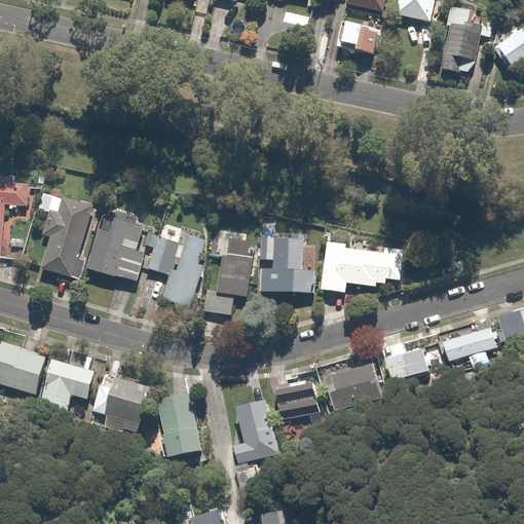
[(341,0),(341,2),(385,10),(386,0),(341,0)]
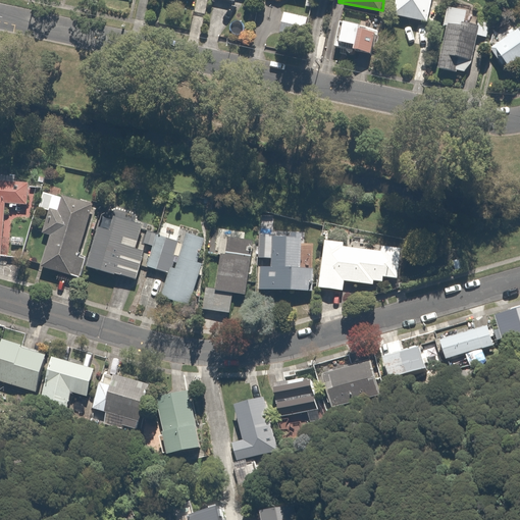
[(395,0),(392,12),(427,19),(431,0),(395,0)]
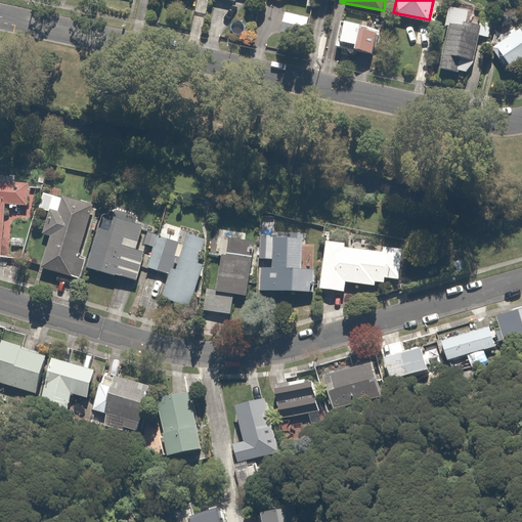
[(490,15),(480,13),(477,34),(487,36),(490,15)]
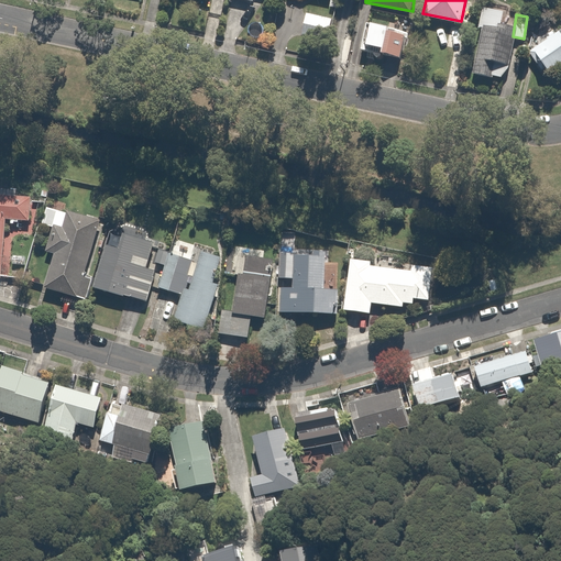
[(407,30),(369,20),(362,46),(402,55),(407,30)]
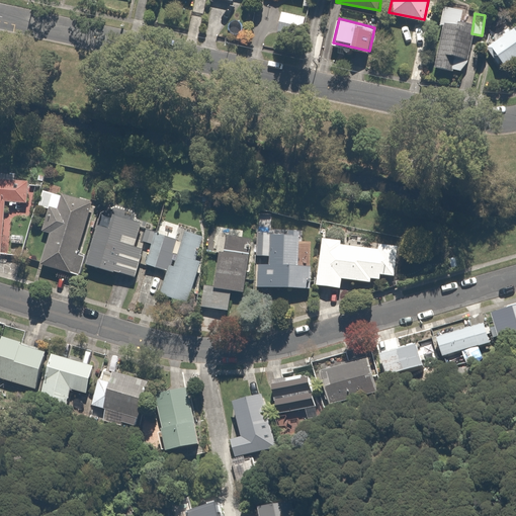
[(515,65),(515,20),(486,47),(508,73),(515,65)]
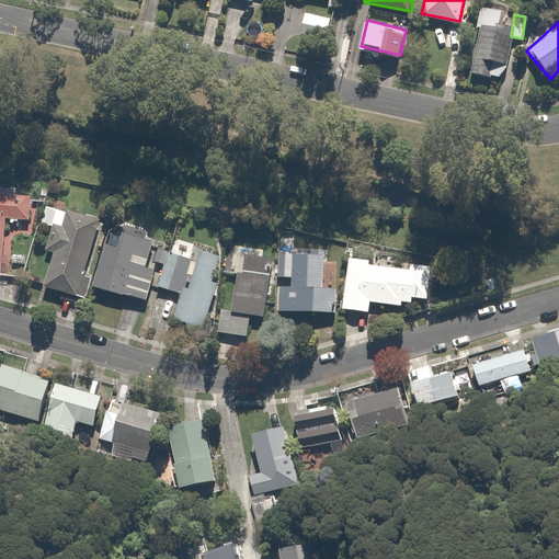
[(511,27),(494,24),(493,29),(477,25),(467,75),(482,78),(486,63),(503,67),(511,27)]
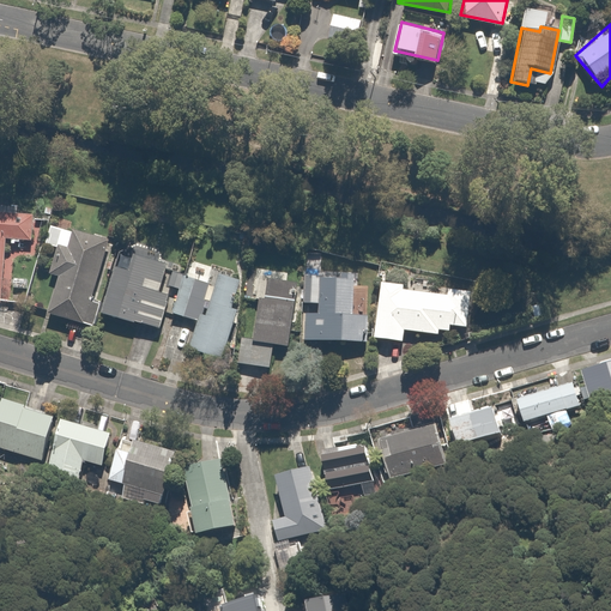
[(30,212),(0,209),(0,306),(6,236),(28,239),(30,212)]
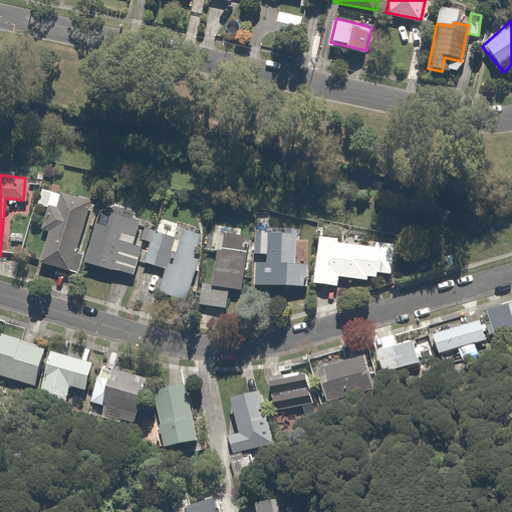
[(92,203),(57,190),(52,204),(48,202),(38,228),(47,231),(36,259),(74,274),(82,252),(74,249),(92,203)]
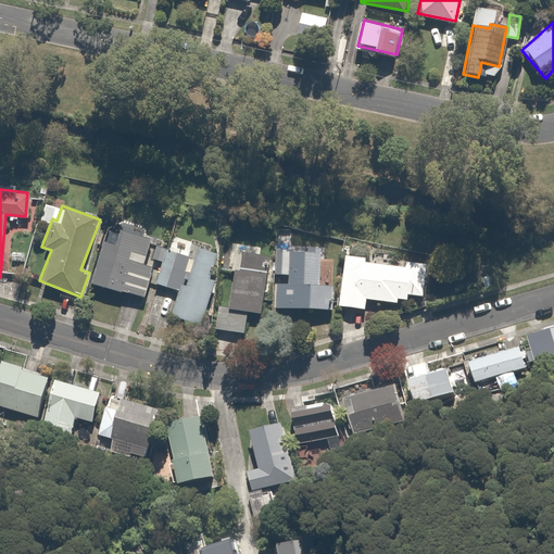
[(154,236),(114,228),(112,241),(101,239),(91,286),(148,297),(155,260),(149,259),(154,236)]
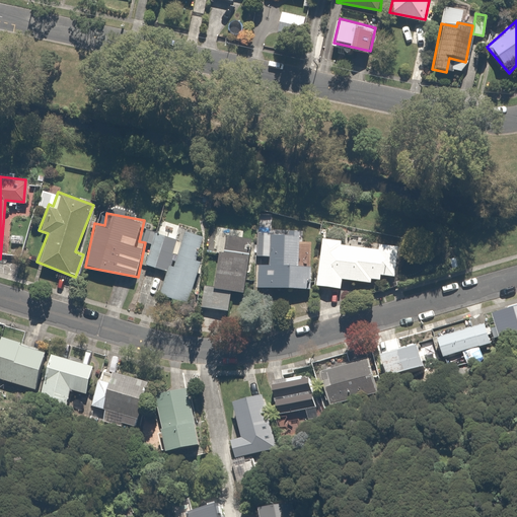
[(239,236),(240,228),(216,226),(211,285),(201,284),(199,306),(225,309),(227,293),(244,294),(249,237),(239,236)]
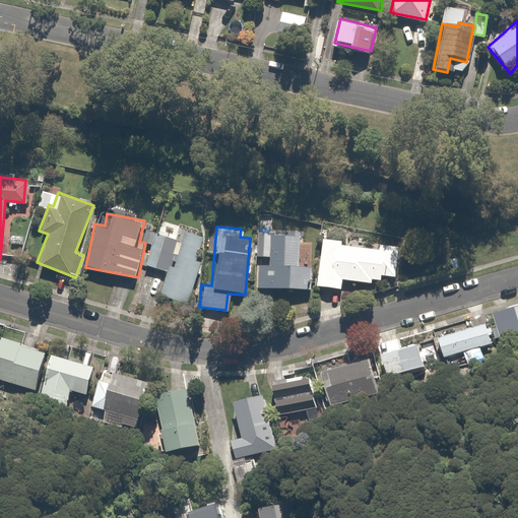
[(180,240),(155,233),(145,263),(167,270),(158,295),(187,304),(201,262),(196,260),(204,238),(183,231),(180,240)]
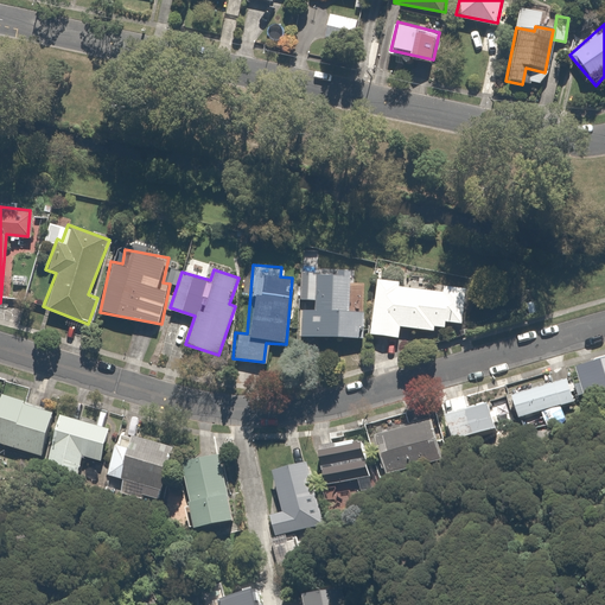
[(349,271),(313,269),(299,269),(298,299),(313,299),(312,339),(364,339),(364,310),(348,310),(349,271)]
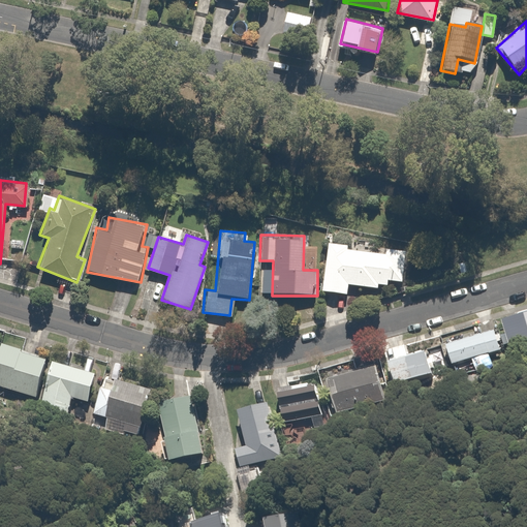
[(345,245),(329,243),(322,289),(344,291),(345,284),(378,288),(379,279),(401,282),(405,250),(384,247),(383,254),(345,250),(345,245)]
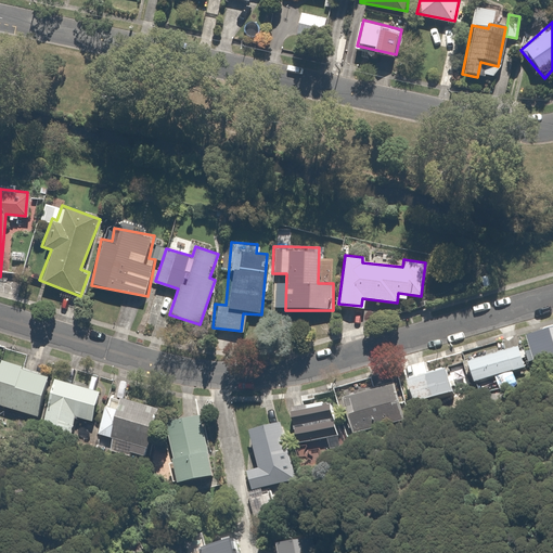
[(552,323),(526,332),(535,362),(552,356),(552,323)]
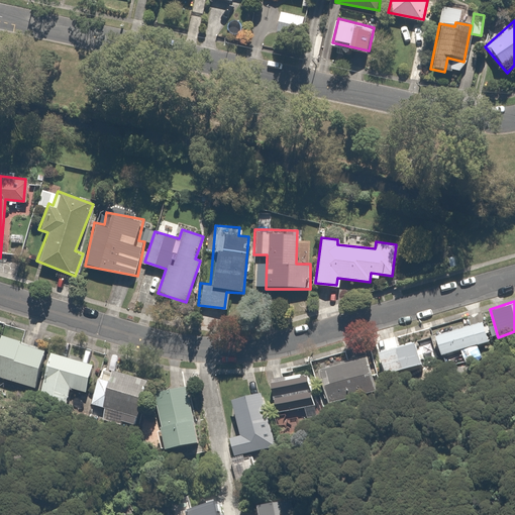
[(466,313),(429,324),(439,357),(489,341),(482,319),(469,323),(466,313)]
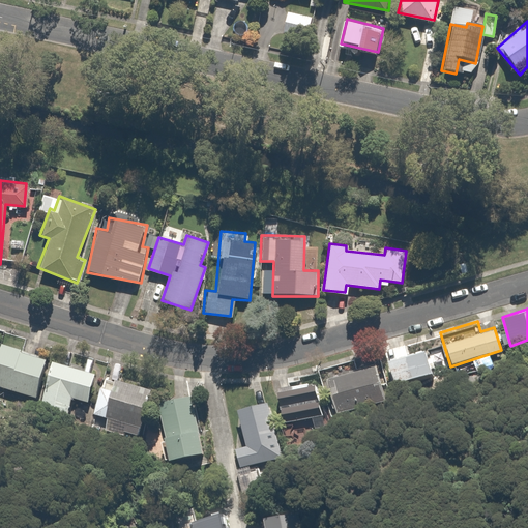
[(47,354),(0,344),(0,383),(38,392),(47,354)]
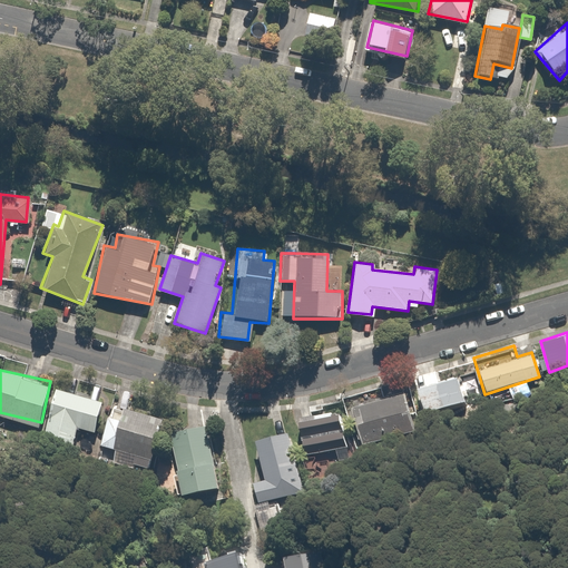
[(460,378),(414,387),(420,413),(467,403),(460,378)]
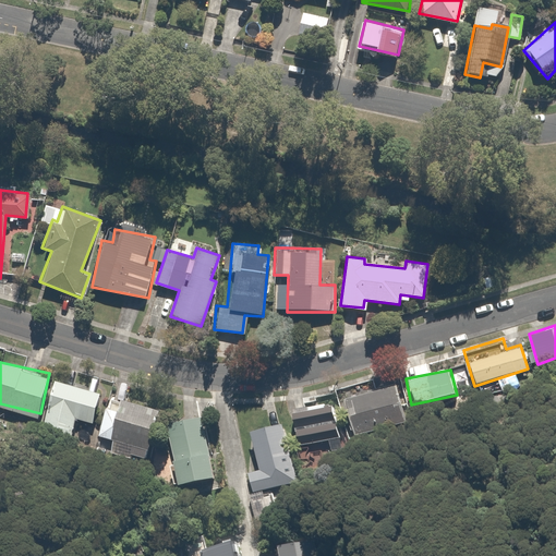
[(396,379),(348,391),(353,414),(346,417),(351,435),(407,421),(396,379)]
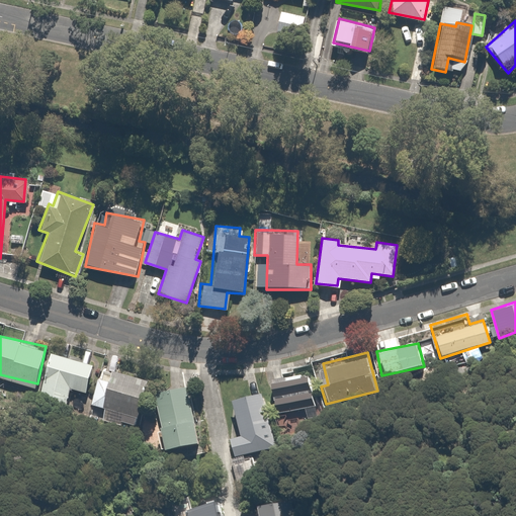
[(94,365),(49,353),(34,401),(63,409),(69,389),(86,394),(94,365)]
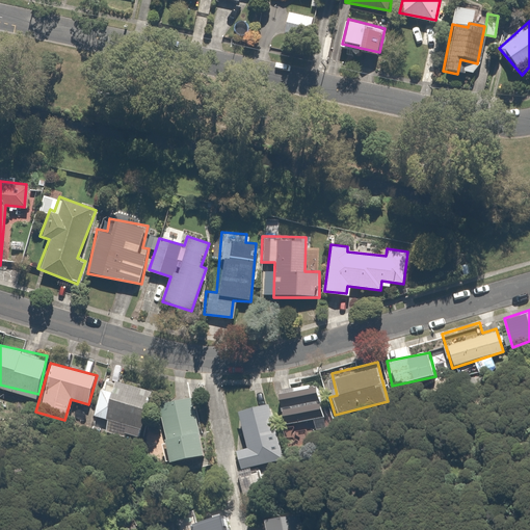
[(155,392),(100,376),(85,426),(141,442),(155,392)]
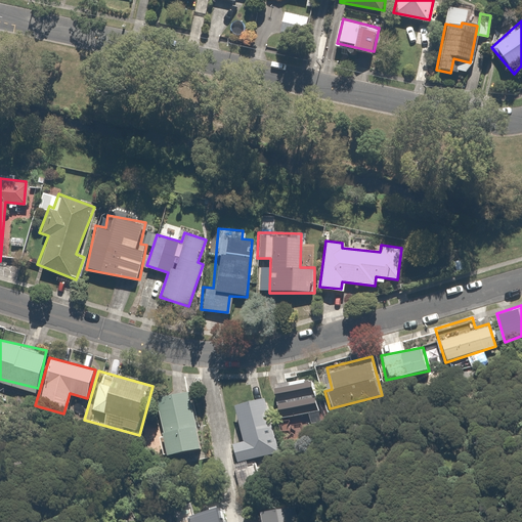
[(306,378),(270,388),(279,420),(315,409),(306,378)]
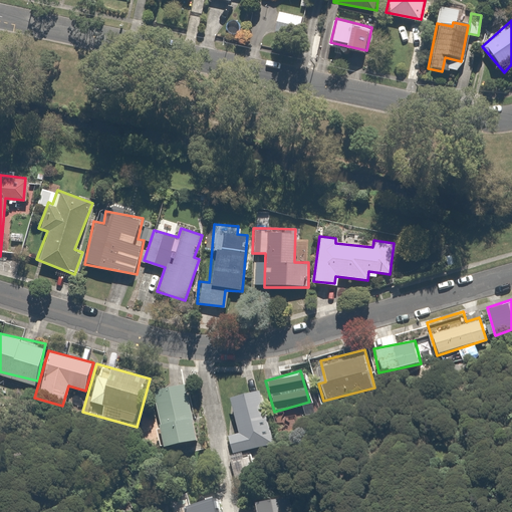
[(187,387),(152,393),(162,447),(197,441),(187,387)]
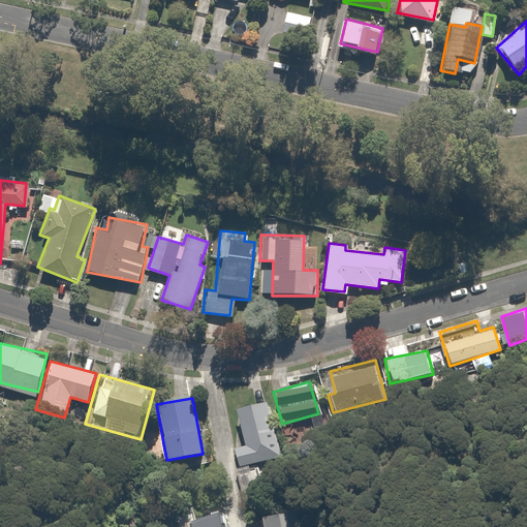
[(269,400),(236,408),(244,444),(231,446),(237,466),(281,456),(269,400)]
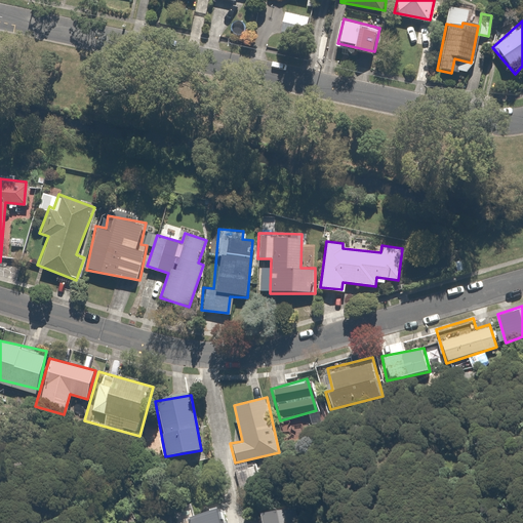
[(226,522),(223,507),(185,515),(186,522),(226,522)]
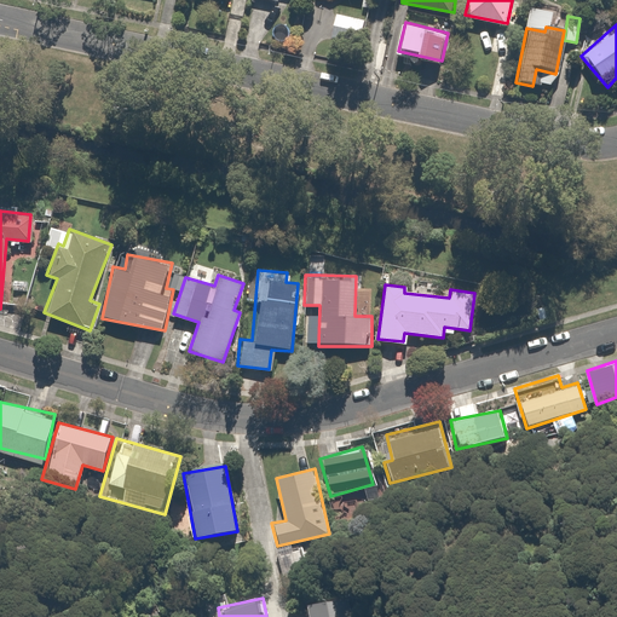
[(336,600),(305,601),(306,616),(359,616),(359,610),(338,612),(336,600)]
